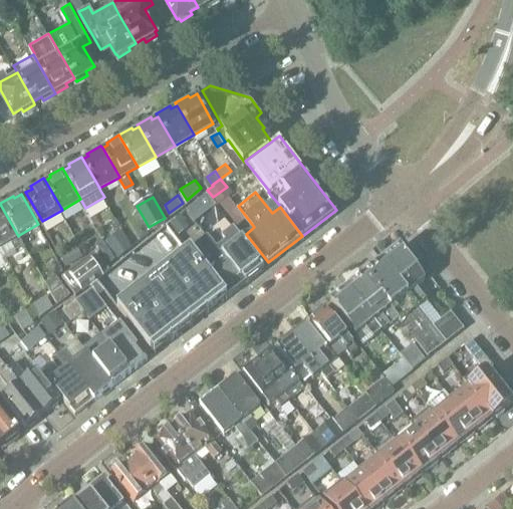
[(202,211),(194,200),(186,206),(194,217),(202,211)]
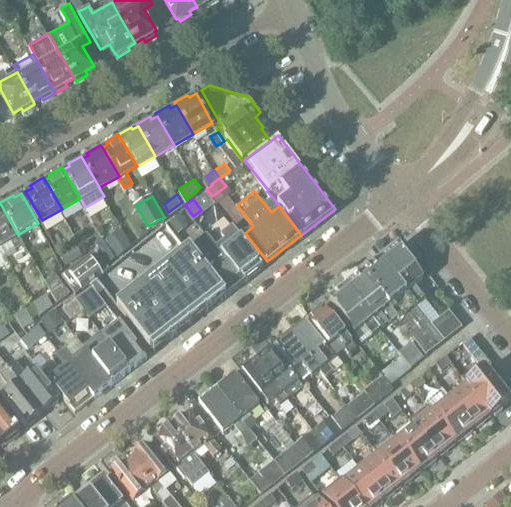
[(0,245),(1,244),(6,252),(23,242),(19,234),(18,235),(1,205),(0,205),(0,245)]
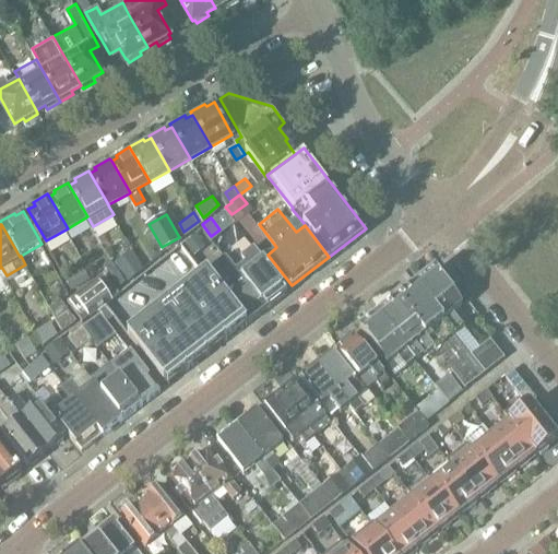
[(94,228),(101,239),(109,235),(103,224),(94,228)]
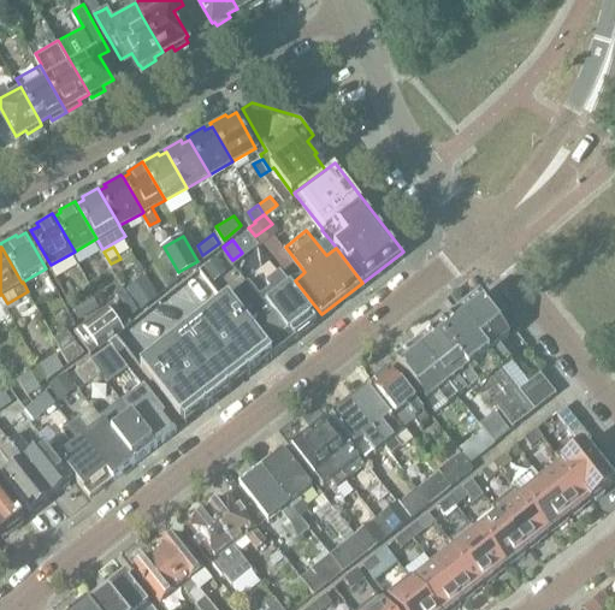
[(216,255),(203,265),(213,277),(225,267),(216,255)]
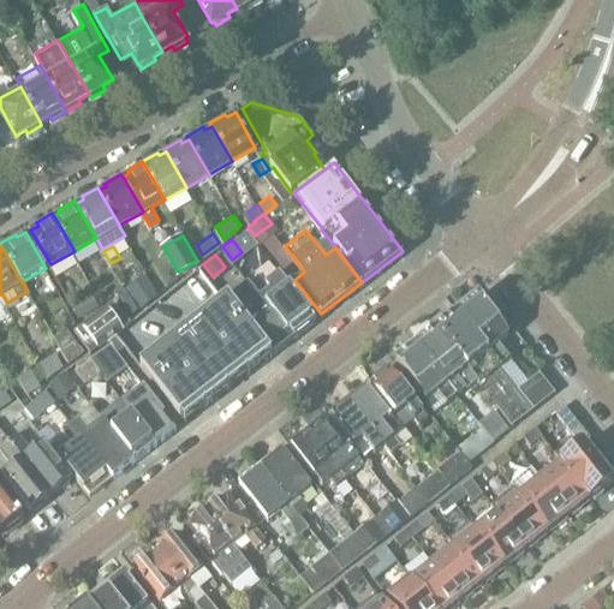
[(168,285),(179,276),(171,264),(164,270),(164,278),(168,285)]
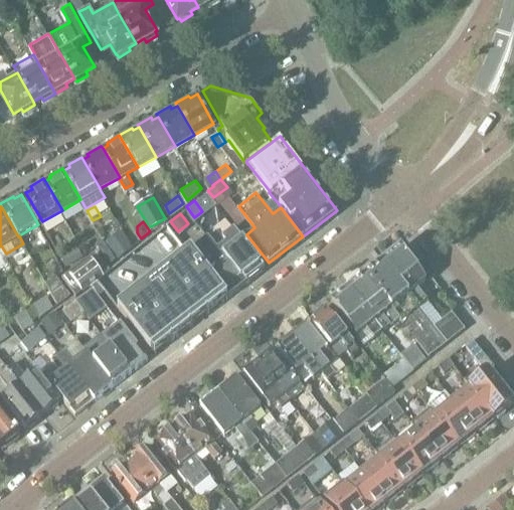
[(215,229),(209,234),(245,281),(245,282),(265,267),(232,224),(220,234),(215,229)]
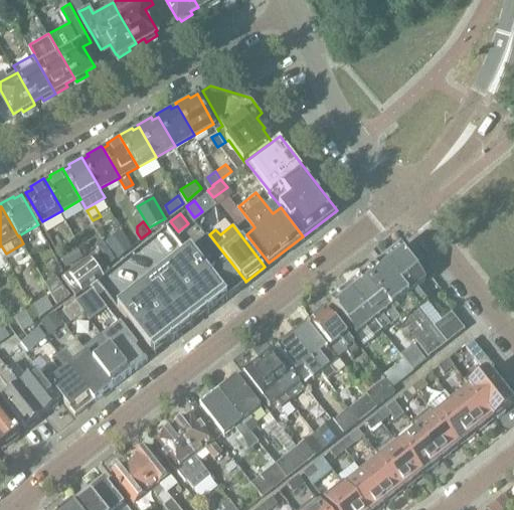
[(188,249),(171,226),(160,235),(156,230),(109,268),(97,277),(154,351),(228,294),(192,246),(188,249)]
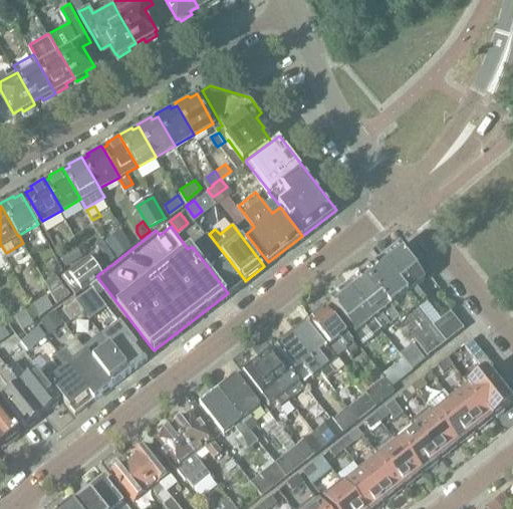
[(131,244),(119,228),(106,237),(117,253),(131,244)]
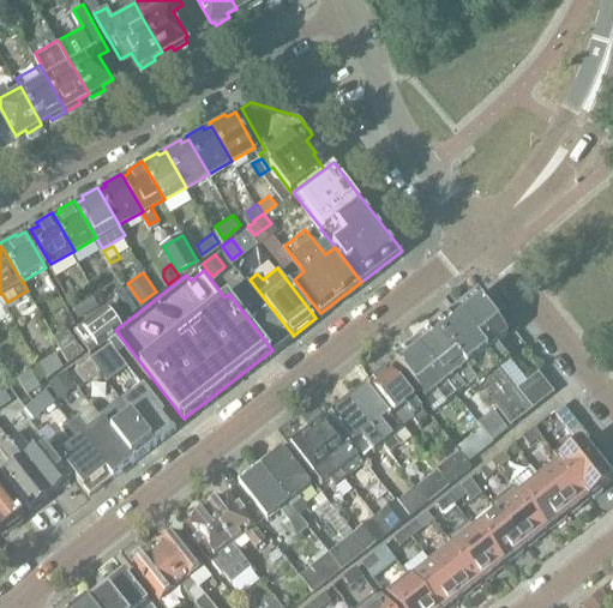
[(250,280),(229,294),(272,350),(293,335),(250,280)]
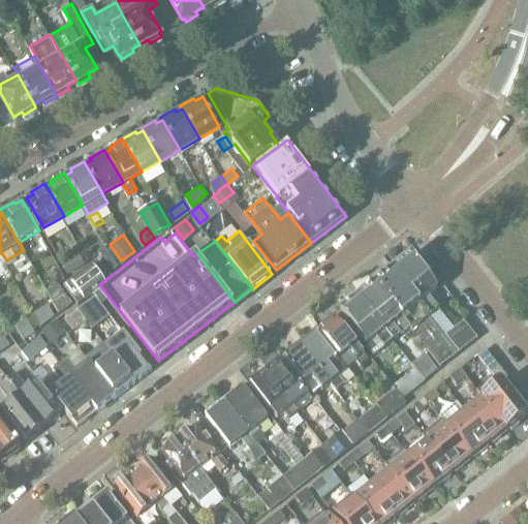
[(119,264),(105,243),(98,247),(112,269),(119,264)]
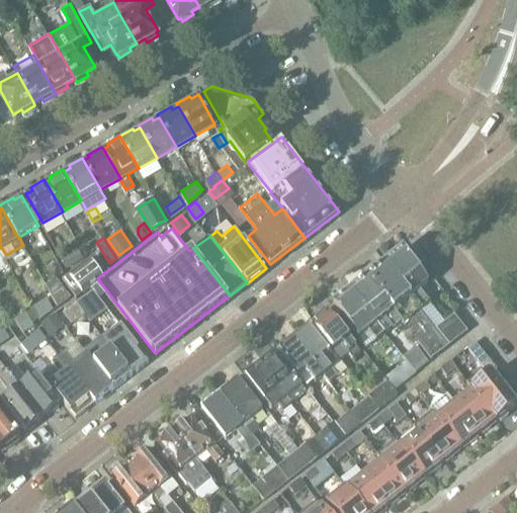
[(67,263),(83,254),(76,242),(60,252),(67,263)]
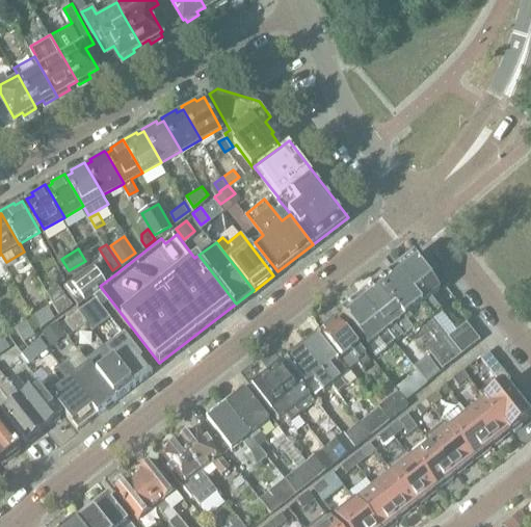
[(415,254),(397,267),(433,315),(442,309),(431,294),(441,287),(415,254)]
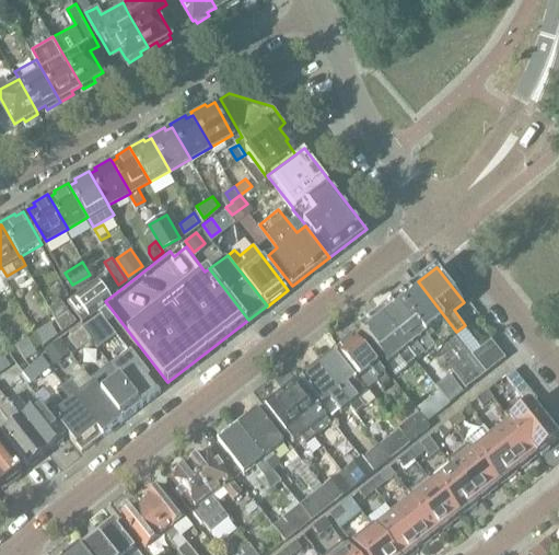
[(82,319),(105,301),(118,291),(103,272),(67,300),(82,319)]
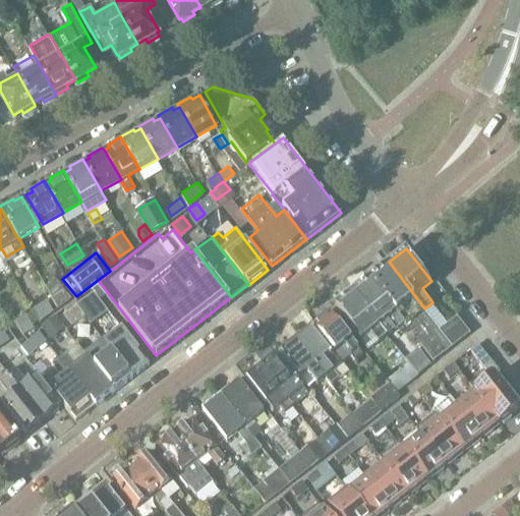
[(389,262),(369,277),(396,309),(435,359),(453,344),(432,318),(424,308),(389,262)]
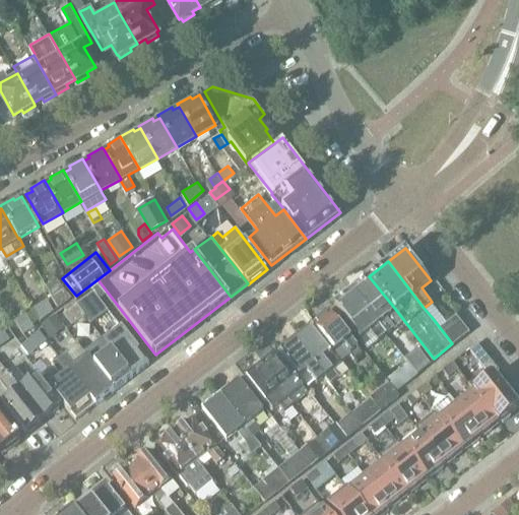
[(70,295),(56,275),(45,283),(60,304),(70,295)]
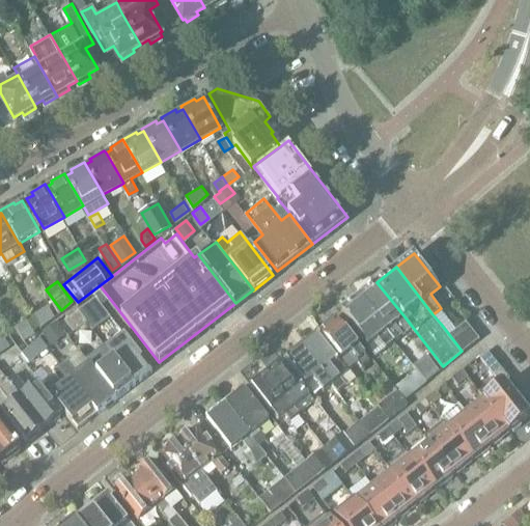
[(377,282),(360,295),(394,338),(401,333),(393,323),(403,315),(377,282)]
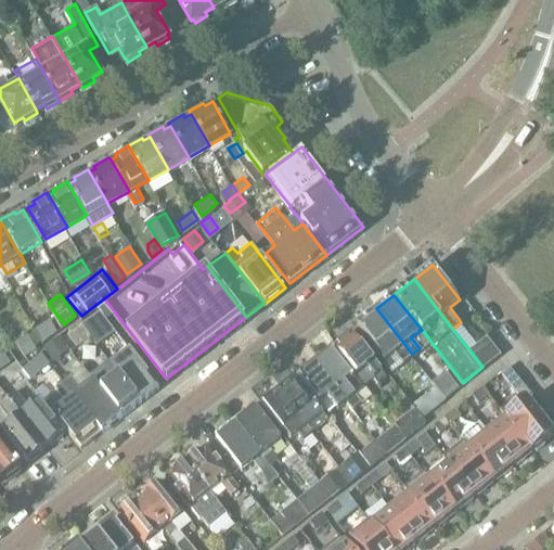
[(91,315),(81,321),(91,334),(110,320),(106,316),(100,308),(99,308),(91,315)]
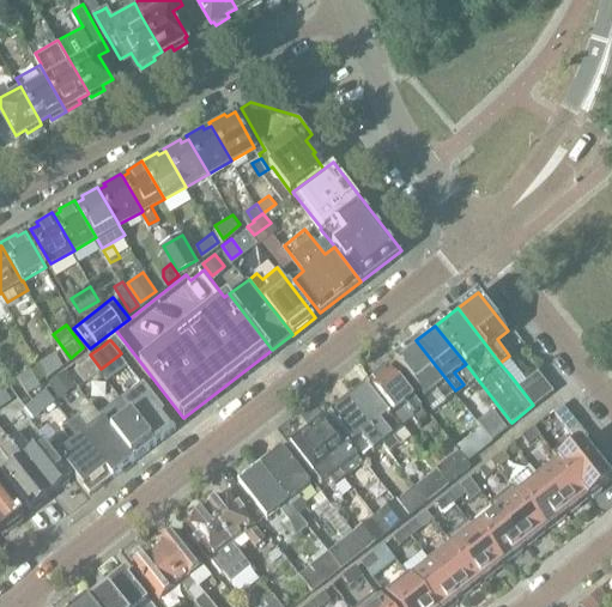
[(416,340),(395,357),(425,395),(437,387),(446,398),(455,390),(416,340)]
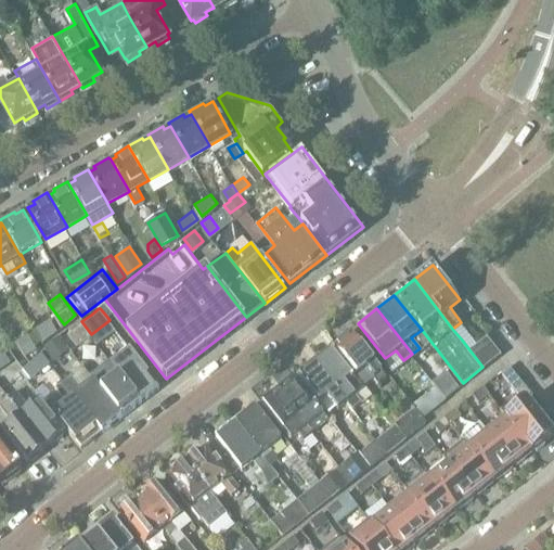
[(43,337),(58,330),(50,317),(36,324),(43,337)]
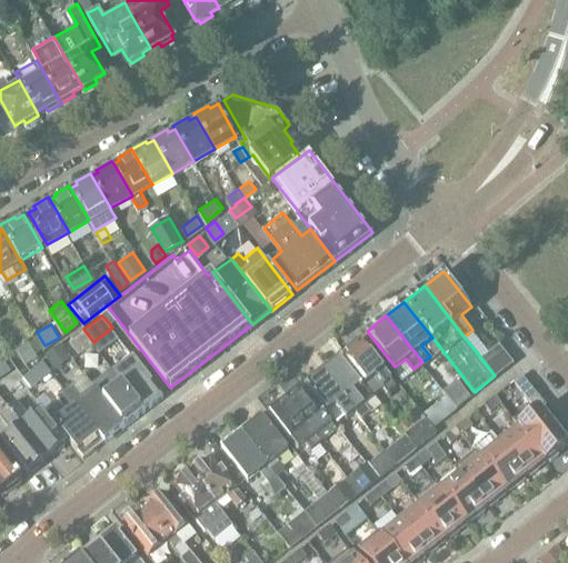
[(88,338),(82,330),(72,339),(81,350),(91,342),(88,338)]
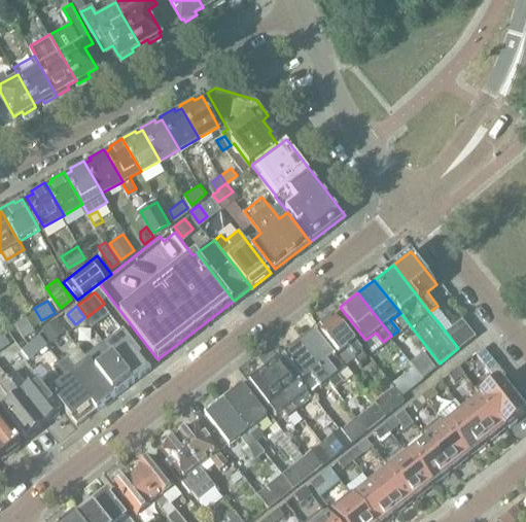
[(35,328),(27,314),(15,320),(25,335),(35,328)]
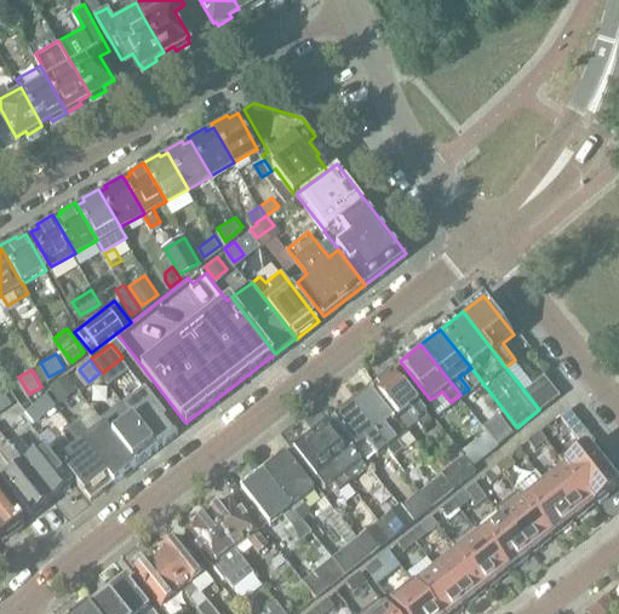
[(377,383),(374,384),(405,422),(414,414),(423,424),(431,418),(394,369),(387,374),(385,373),(374,380),(377,383)]
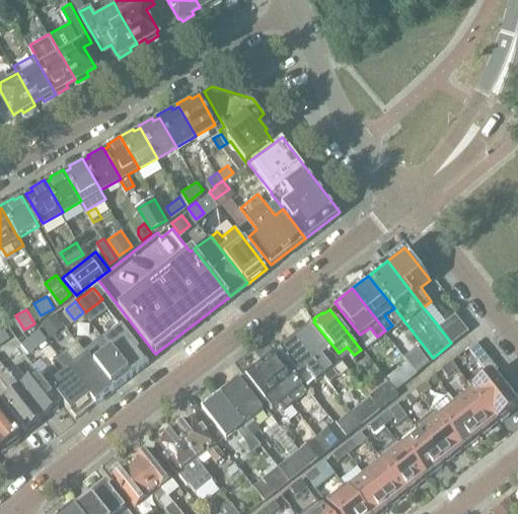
[(431,316),(451,343),(468,328),(456,312),(447,319),(440,310),(431,316)]
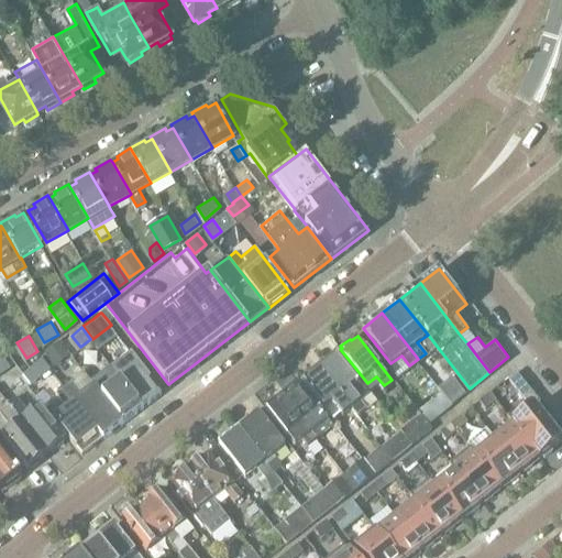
[(59,338),(47,347),(45,349),(55,362),(69,351),(59,338)]
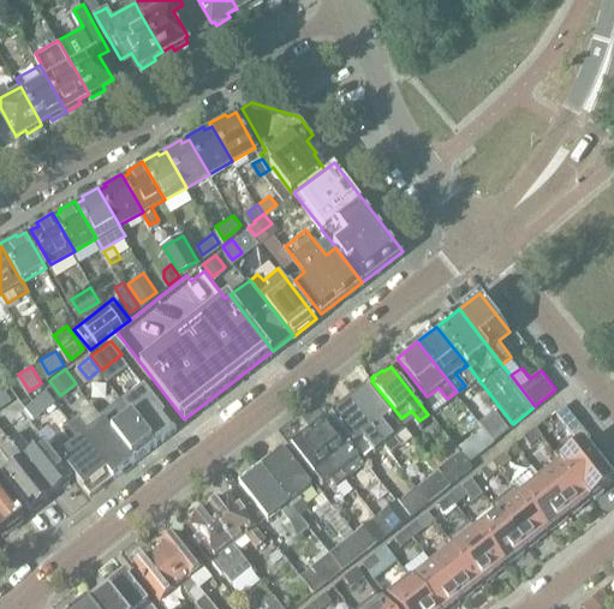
[(350,399),(383,441),(385,441),(389,448),(399,441),(400,442),(411,434),(399,418),(395,421),(368,384),(365,386),(364,383),(353,392),(356,394),(350,399)]
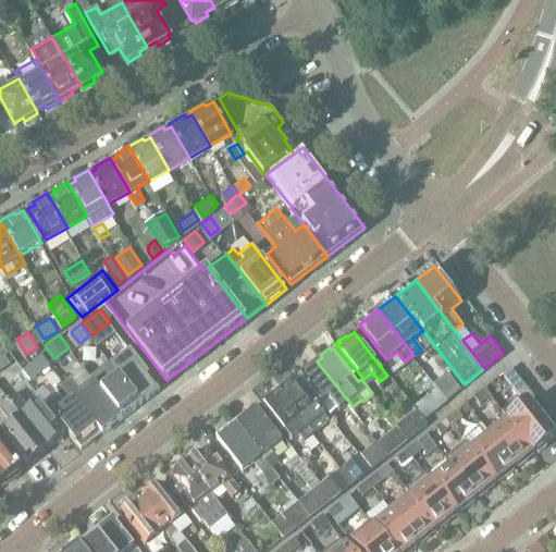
[(31,377),(49,362),(41,351),(22,366),(31,377)]
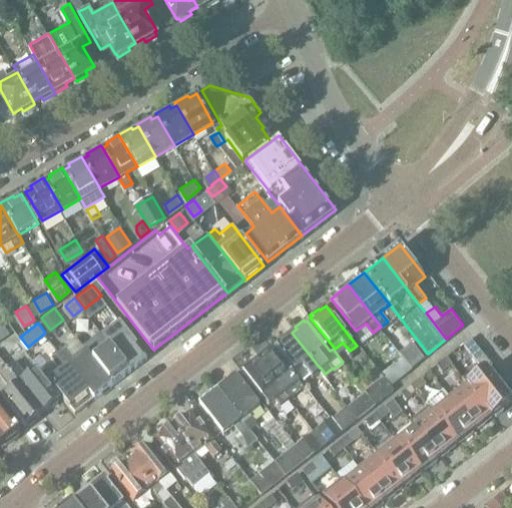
[(0,338),(9,332),(4,325),(0,327),(0,338)]
